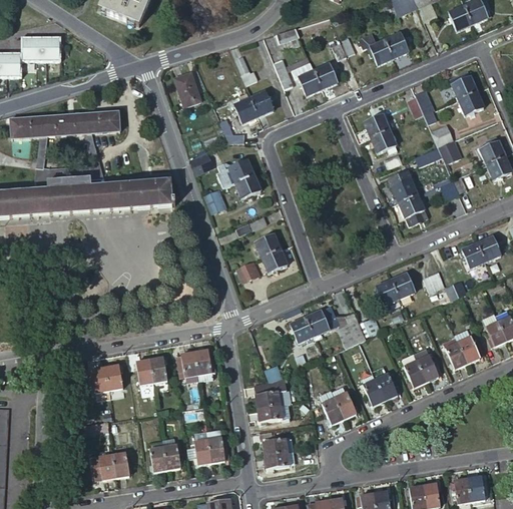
[(139,25),(149,0),(102,0),(99,8),(139,25)]
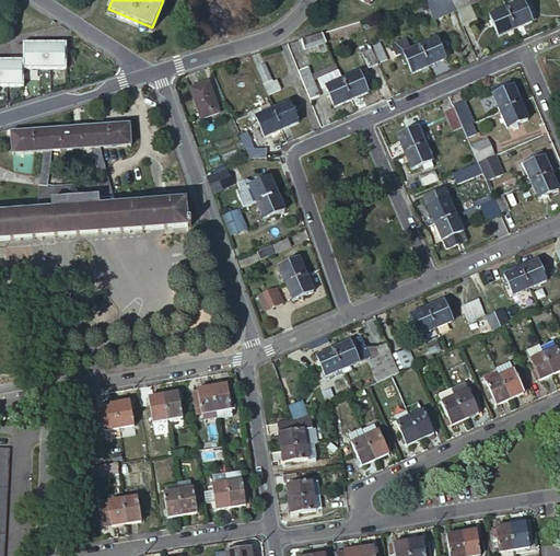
[(457,8),(454,0),(430,0),(436,15),(457,8)]
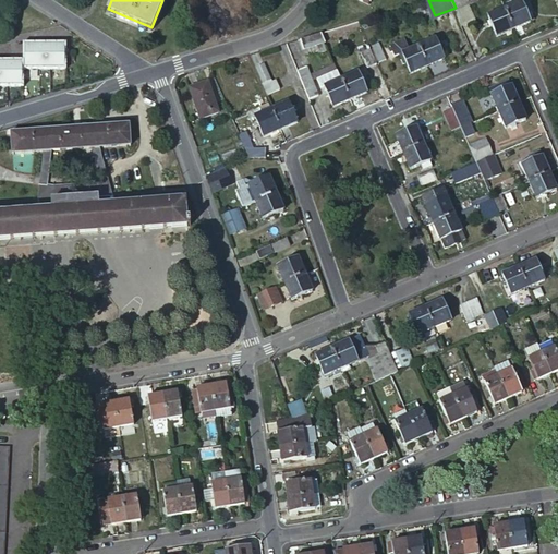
[(452,0),(456,8),(457,9),(471,3),(470,0),(452,0)]
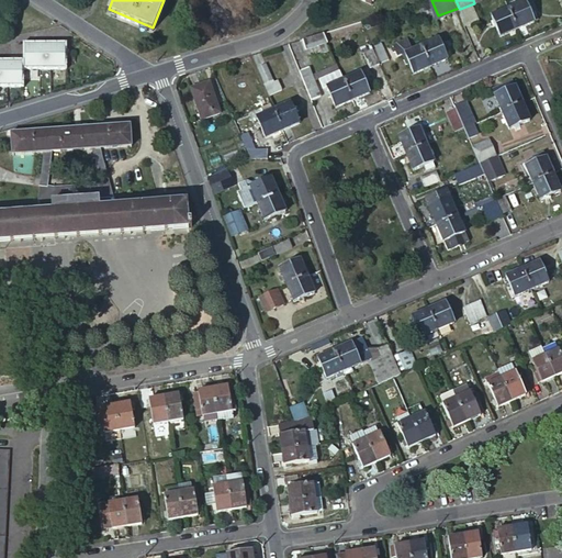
[(521,0),(509,6),(518,26),(535,19),(527,0),(521,0)]
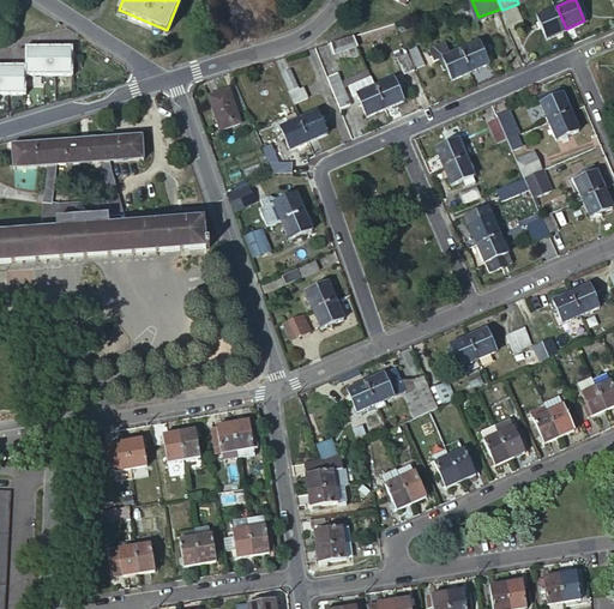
[(566,29),(557,6),(537,14),(548,36),(566,29)]
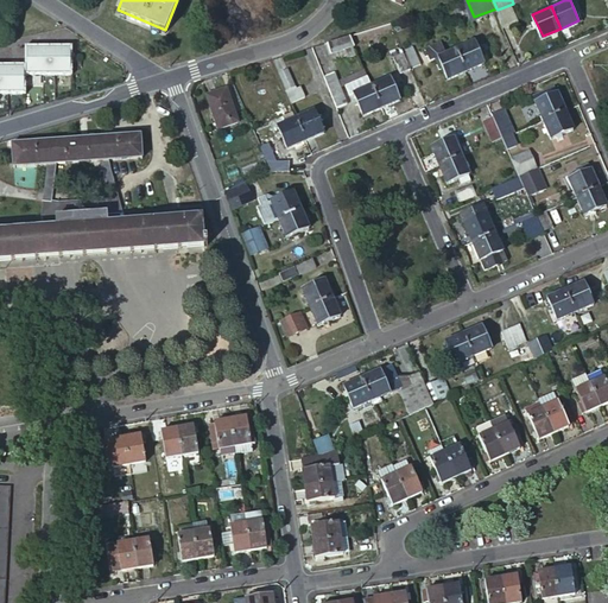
[(350,31),(328,38),(331,49),(354,39),(350,31)]
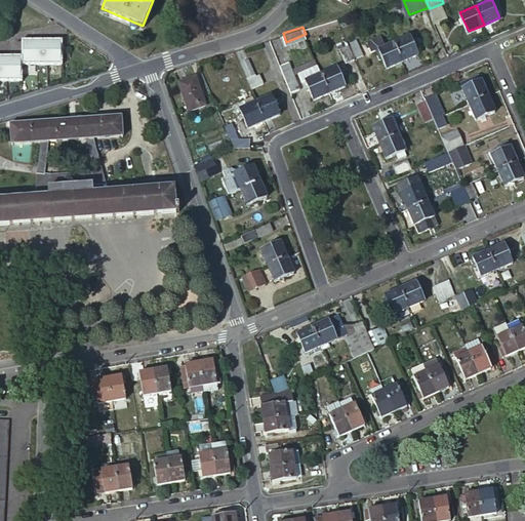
[(387,66),(403,58),(395,40),(389,42),(385,33),(370,39),(374,48),(376,48),(378,46),(382,54),(387,66)]
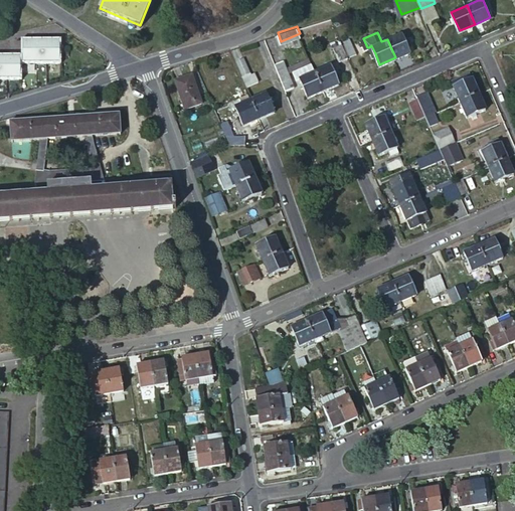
[(387,39),(395,57),(411,51),(403,32),(387,39)]
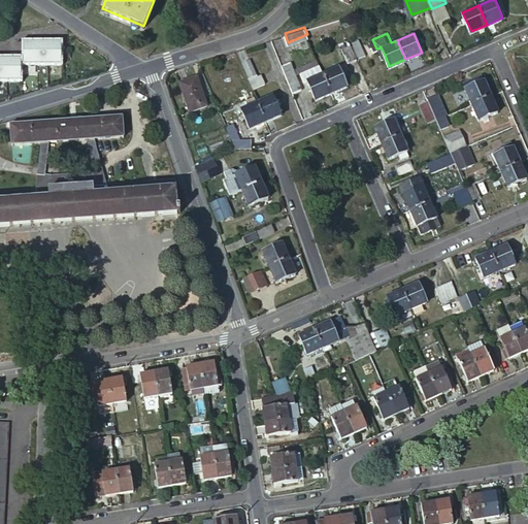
[(307,34),(288,42),(291,50),(310,41),(307,34)]
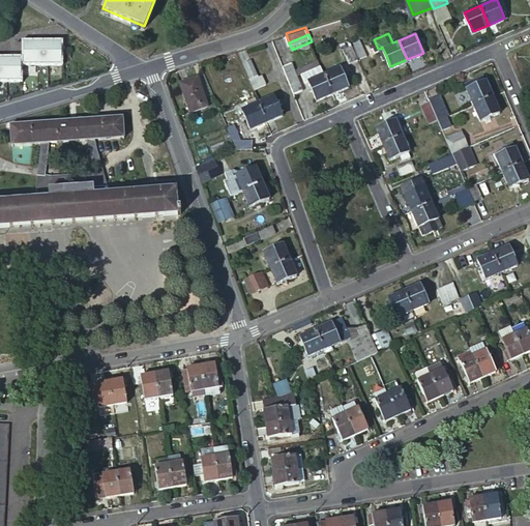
[(366,52),(360,36),(354,39),(360,55),(366,52)]
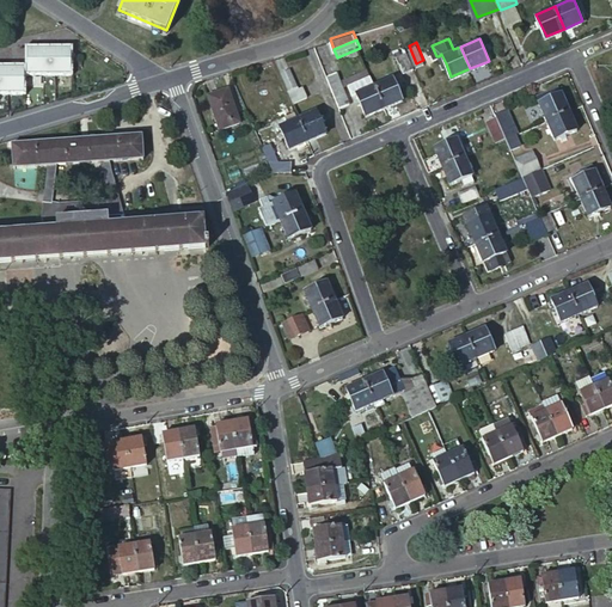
[(75,72),(74,43),(26,44),(28,63),(0,63),(0,92),(29,92),(28,73),(75,72)]
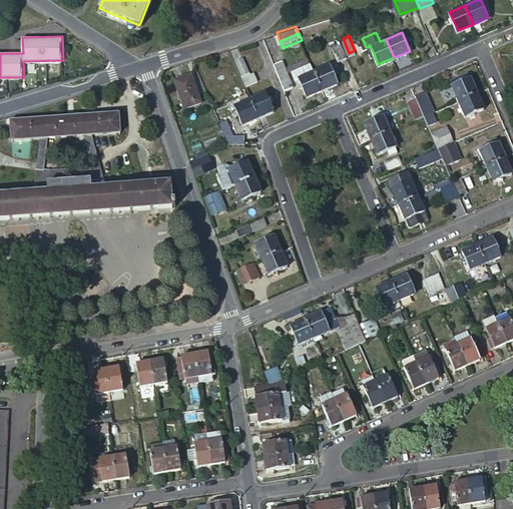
[(338,59),(348,55),(341,41),(332,45),(338,59)]
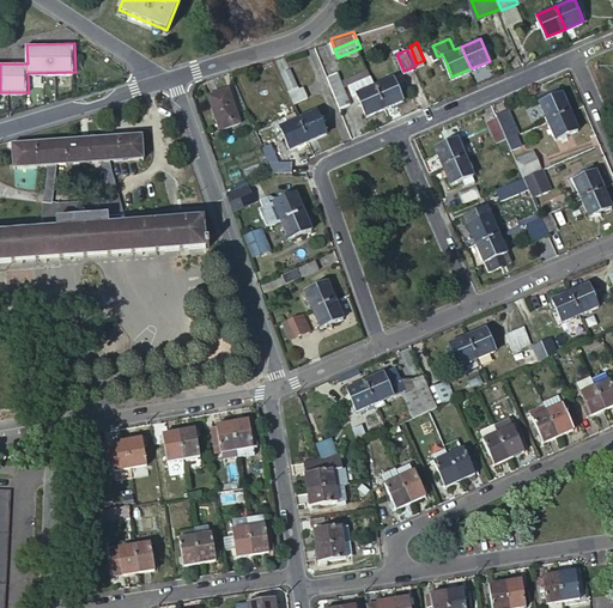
[(297,83),(290,66),(283,70),(290,86),(297,83)]
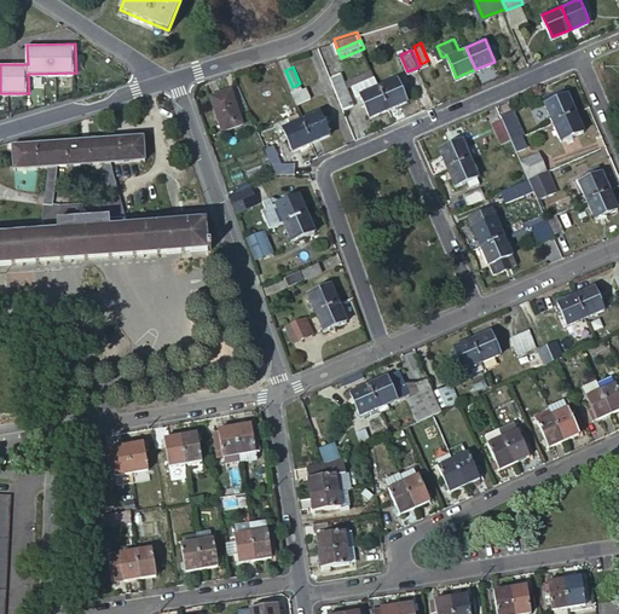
[(351,76),(353,82),(375,74),(372,67),(351,76)]
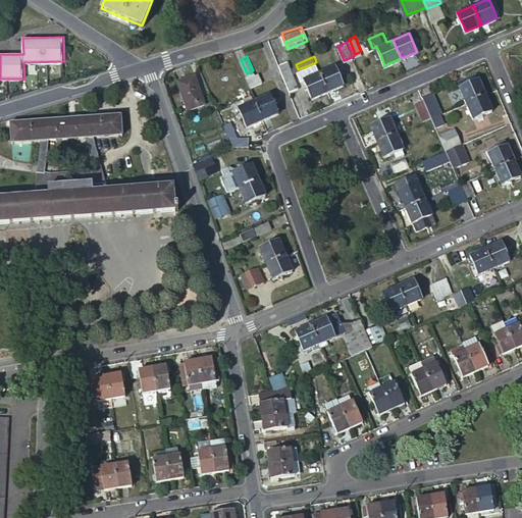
[(288,59),(278,62),(281,70),(291,67),(288,59)]
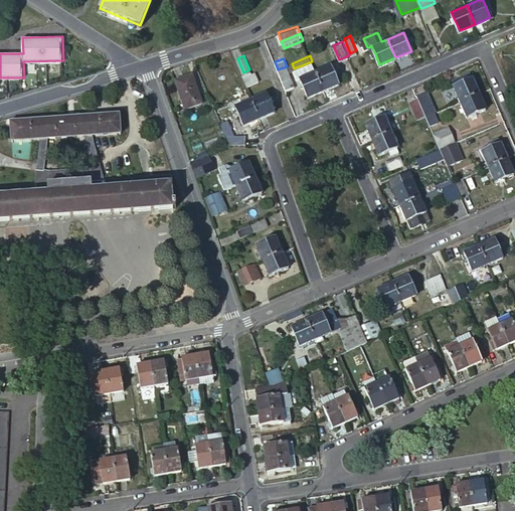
[(308,95),(324,88),(316,69),(312,61),(294,68),(298,76),(301,75),(308,95)]
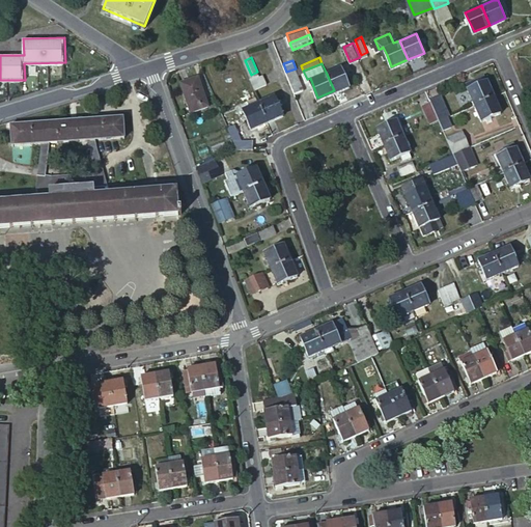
[(326,72),(334,90),(350,84),(341,64),(326,72)]
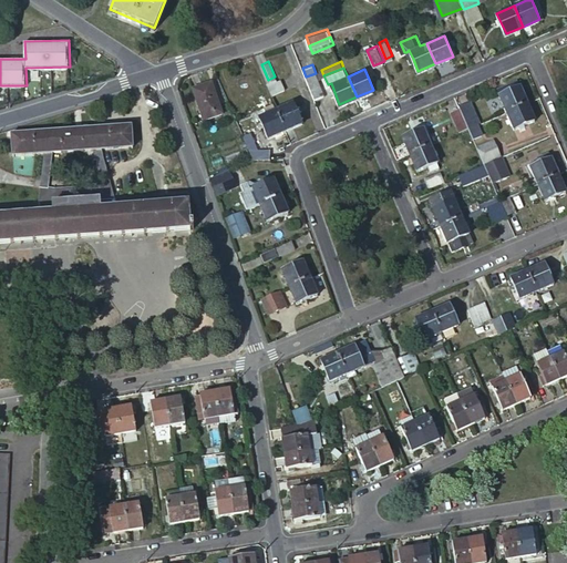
[(306,77),(315,96),(323,92),(316,73),(306,77)]
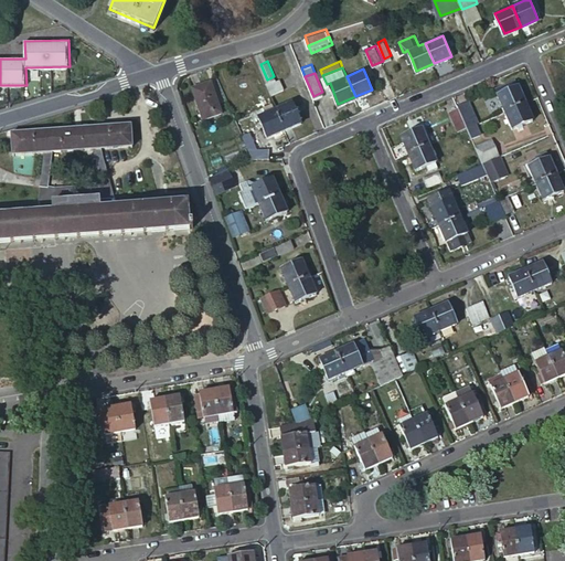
[(283,87),(279,77),(268,83),(272,92),(283,87)]
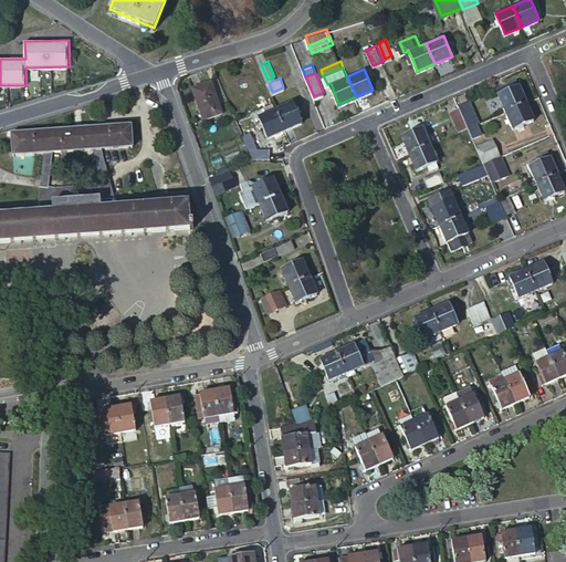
[(222,111),(210,79),(191,85),(203,117),(222,111)]
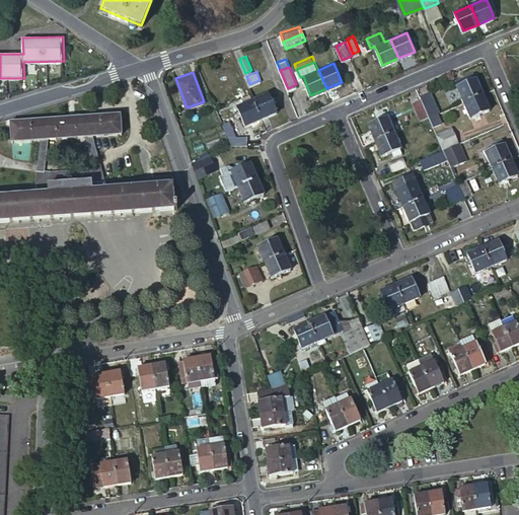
[(456,84),(475,76),(474,72),(455,80),(456,84)]
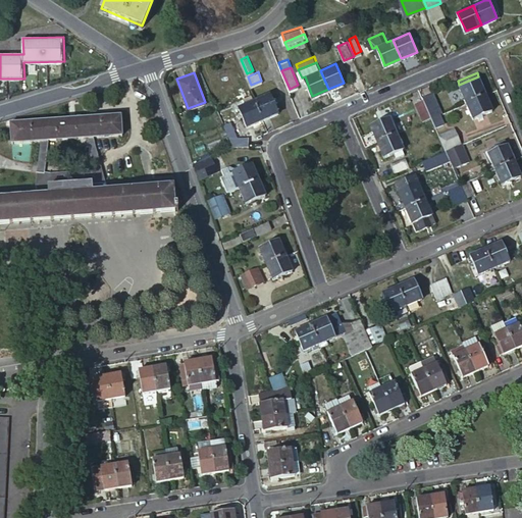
[(466,100),(485,92),(478,76),(459,85),(466,100)]
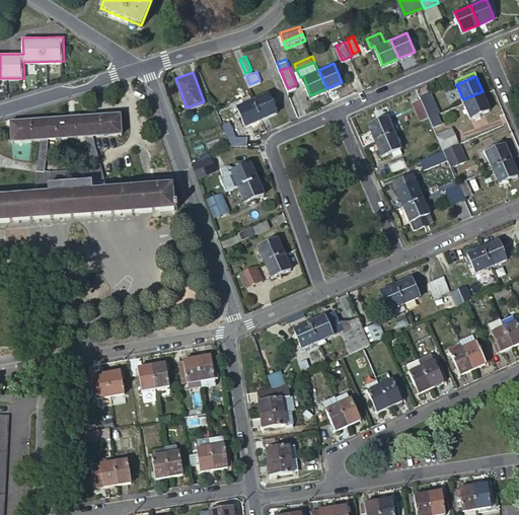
[(253,97),(262,117),(278,109),(270,90),(253,97)]
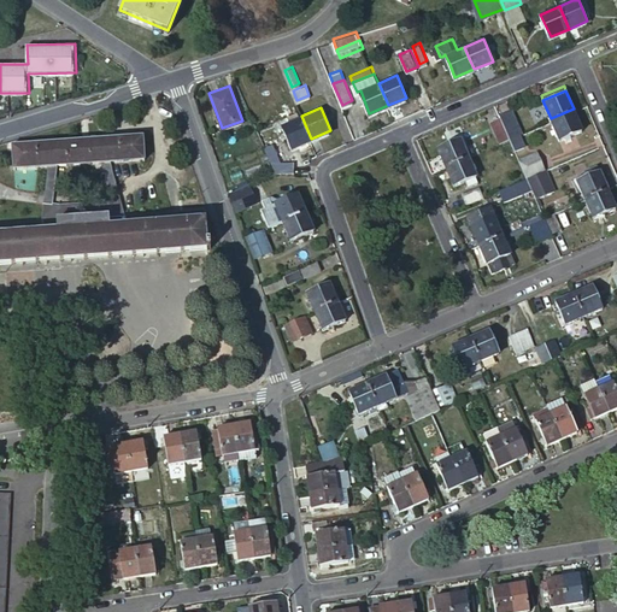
[(509,109),(499,112),(500,116),(510,136),(518,133),(513,121),(509,109)]
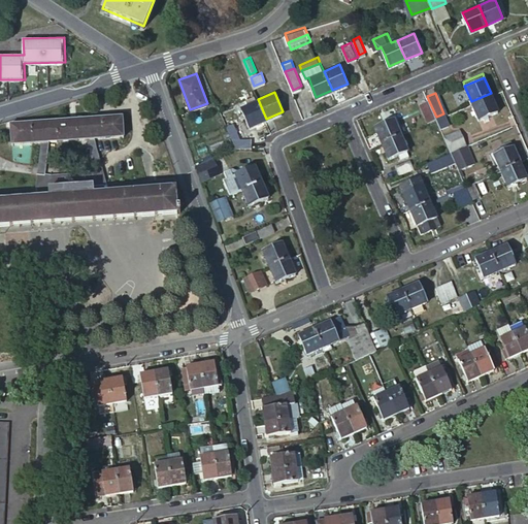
[(498,109),(491,93),(471,101),(479,118),(498,109)]
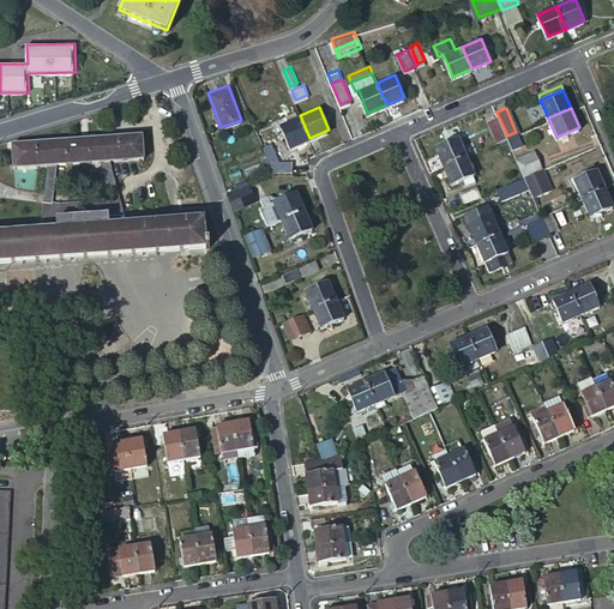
[(300,115),(296,109),(287,113),(290,120),(281,124),(290,146),(309,138),(300,115)]
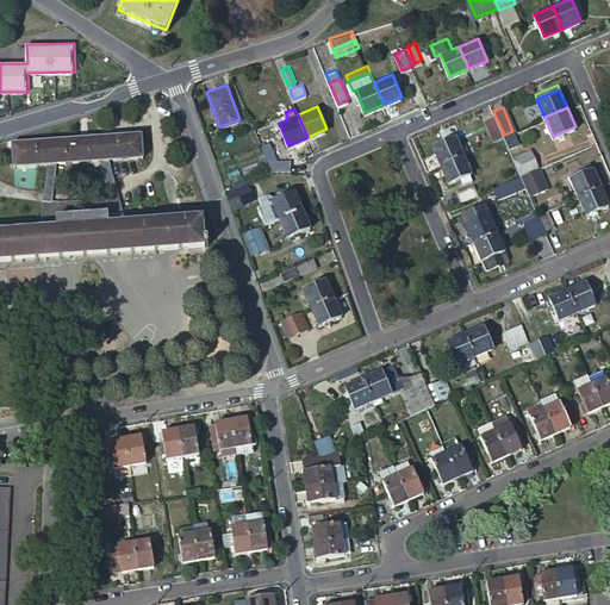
[(504,135),(495,114),(486,118),(496,138),(504,135)]
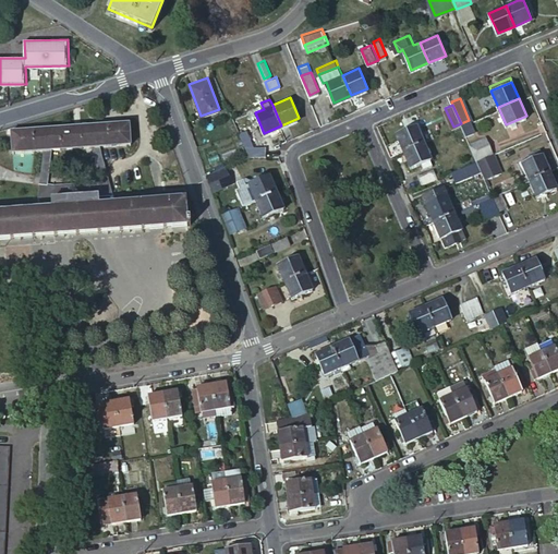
[(469,120),(461,123),(465,133),(474,130),(469,120)]
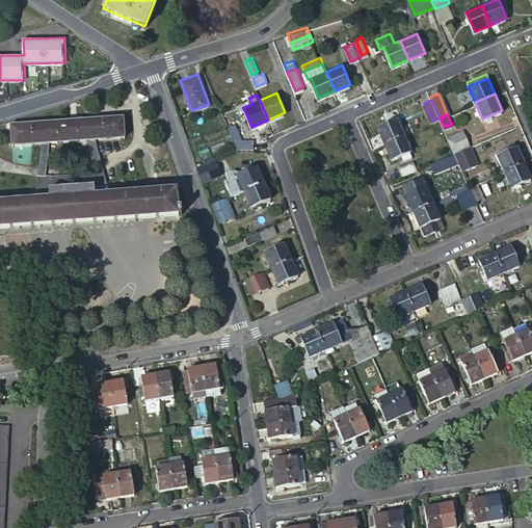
[(0,225),(74,221),(180,214),(180,213),(182,213),(182,208),(179,208),(177,179),(107,183),(96,138),(125,136),(124,115),(11,122),(12,142),(42,141),(36,188),(0,189),(0,225)]
